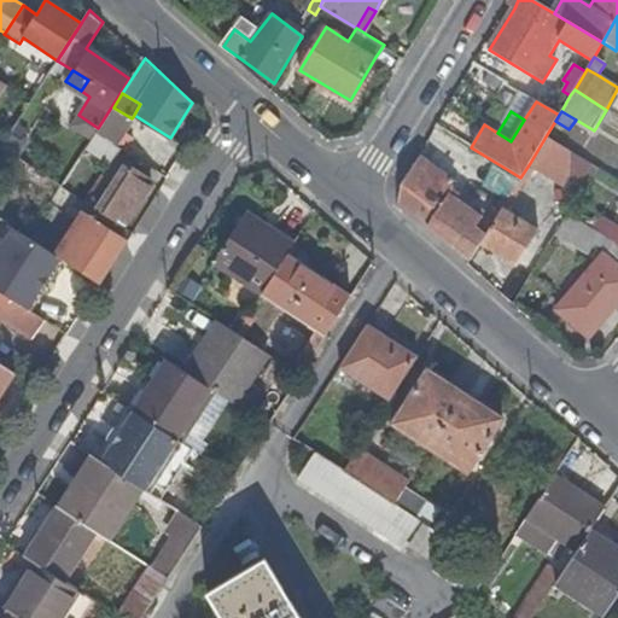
[(29,143),(12,130),(1,147),(18,158),(29,143)]
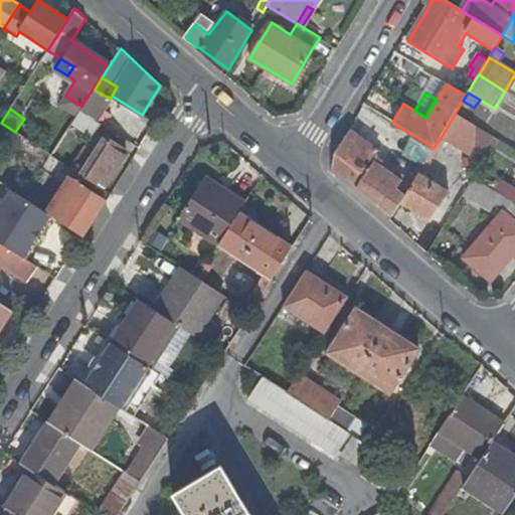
[(94,118),(80,110),(75,119),(88,127),(94,118)]
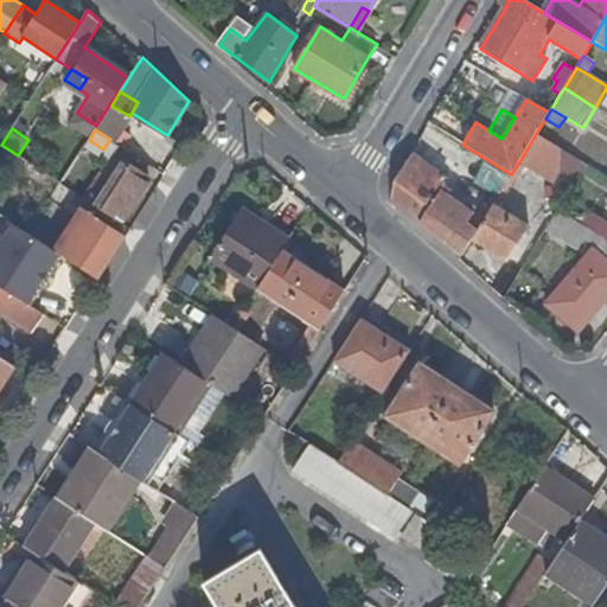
[(521,160),(561,185),(562,151),(536,134),(521,160)]
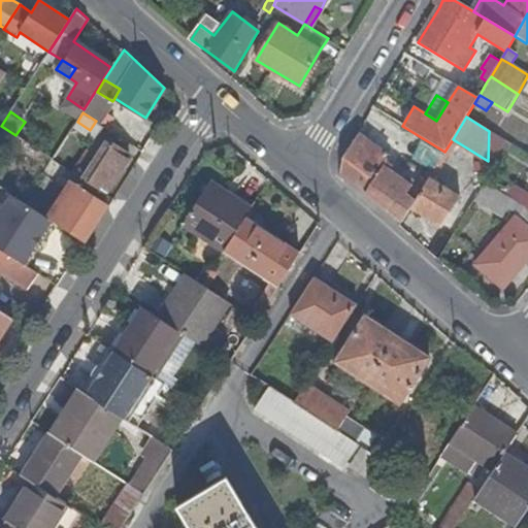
[(498,154),(508,142),(489,131),(488,161),(488,164),(498,170),(498,154)]
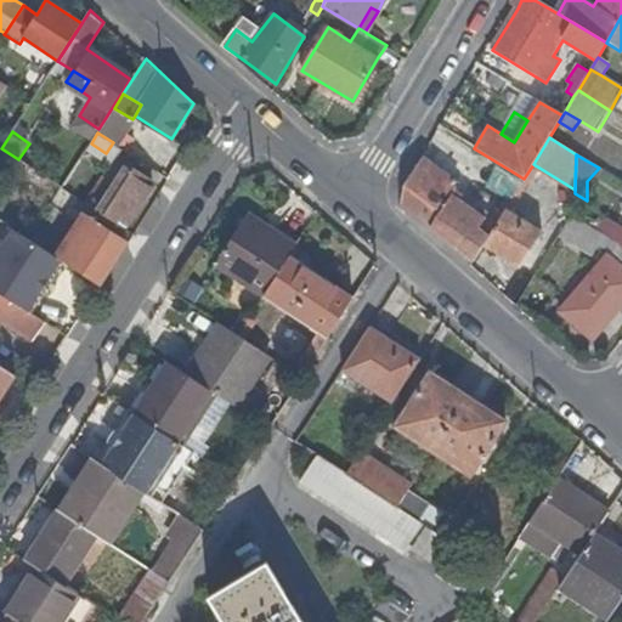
[(418,157),(400,185),(401,204),(431,227),(470,259),(484,237),(475,231),(485,215),(469,204),(465,209),(446,196),(452,185),(419,158),(418,157)]
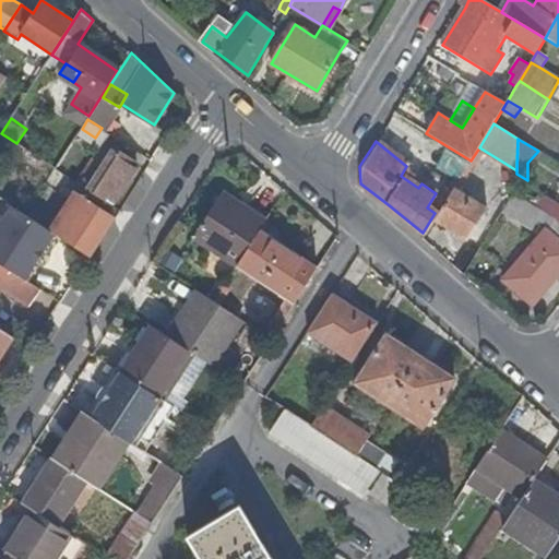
[(120,153),(94,193),(111,204),(138,165),(120,153)]
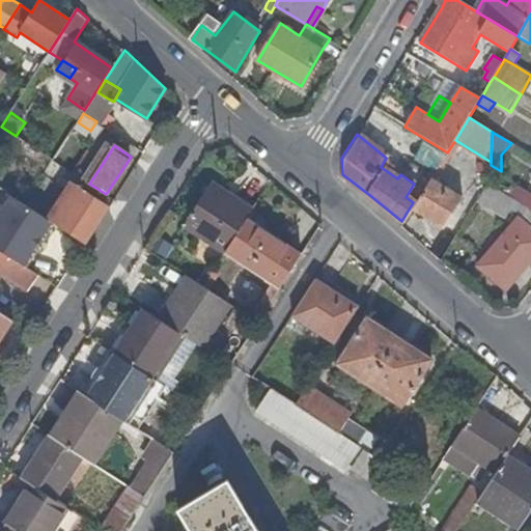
[(419,146),(414,162),(436,169),(441,152),(419,146)]
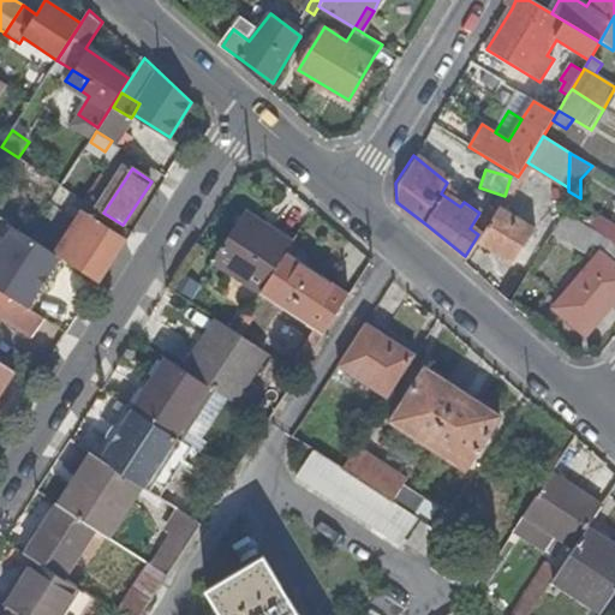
[(216,256),(264,287),(286,255),(296,239),(246,208),(216,255),(216,256)]
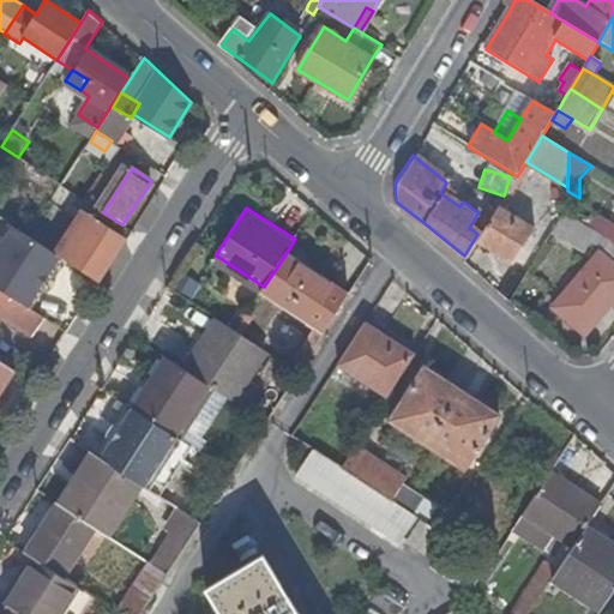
[(533,230),(498,209),(477,242),(512,264),(533,230)]
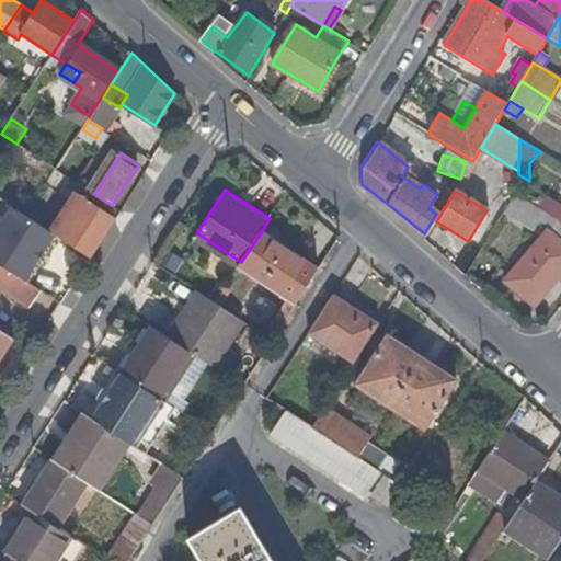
[(58,216),(64,219),(79,196),(73,193),(58,216)]
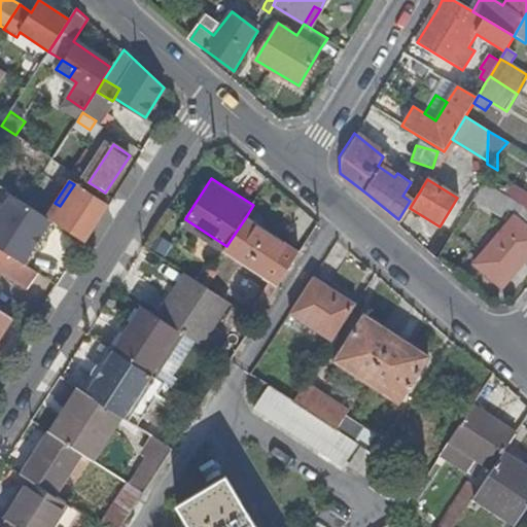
[(507,212),(517,218),(525,208),(507,197),(486,182),(475,200),(503,218),(507,212)]
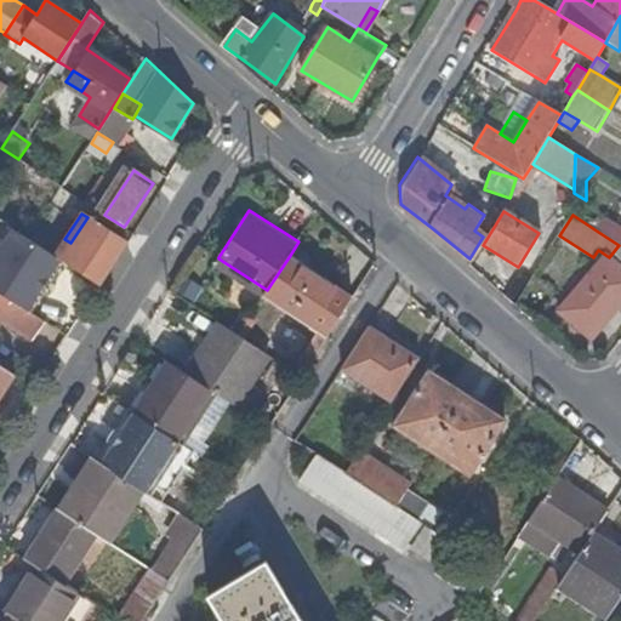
[(87,217),(70,243),(60,258),(101,285),(127,243),(87,217)]
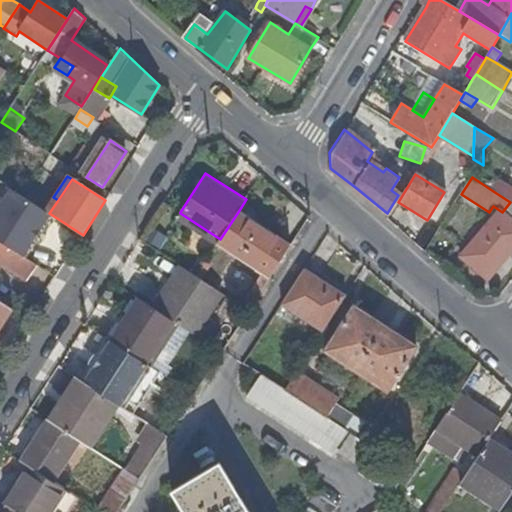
[(511,186),(501,179),(493,191),(510,202),(511,202),(511,186)]
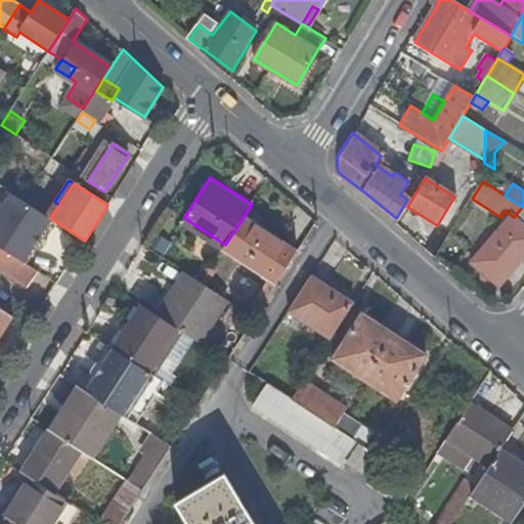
[(0,245),(24,260),(50,218),(11,194),(0,212),(0,245)]
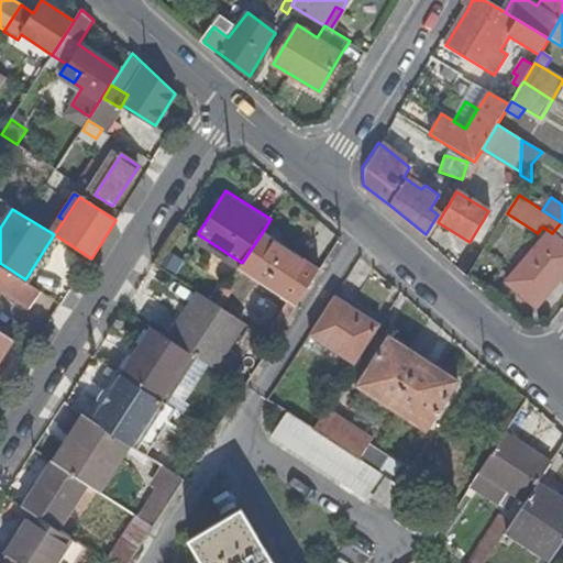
[(562,222),(561,222),(552,233),(551,233),(549,232),(506,284),(536,309),(562,277),(562,222)]
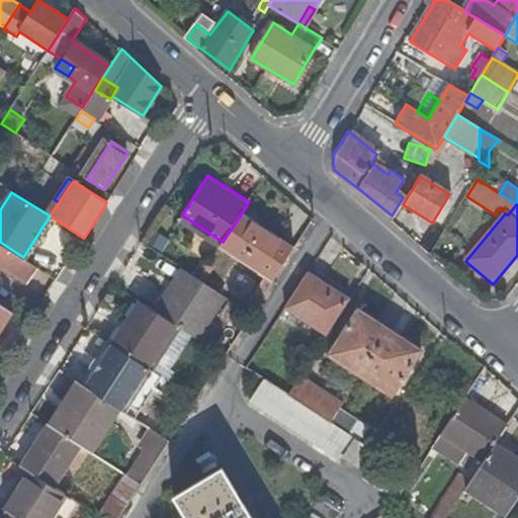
[(269,271),(276,276),(294,248),(241,214),(223,242),(269,271)]
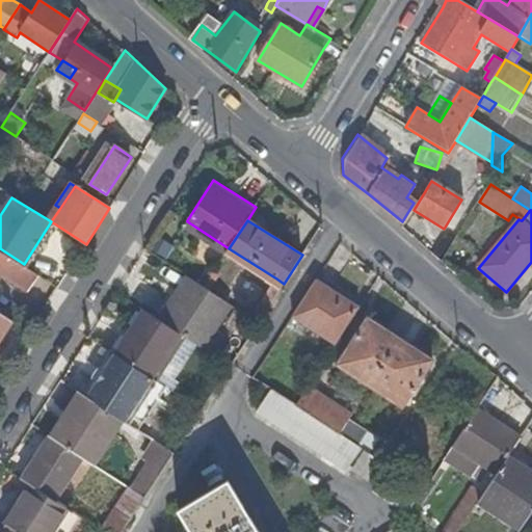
[(0,276),(2,273),(29,291),(40,275),(24,264),(0,248),(0,276)]
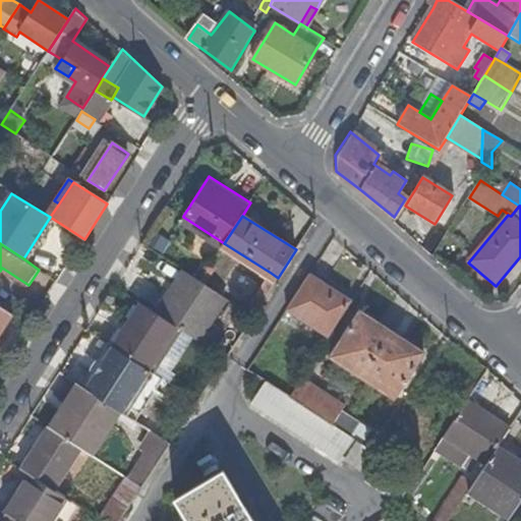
[(183,272),(157,314),(180,330),(199,341),(227,298),(183,272)]
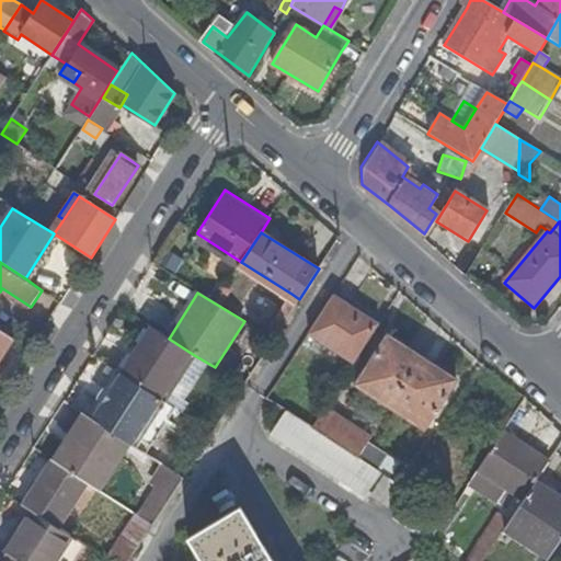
[(273,340),(299,299),(292,294),(264,334),(273,340)]
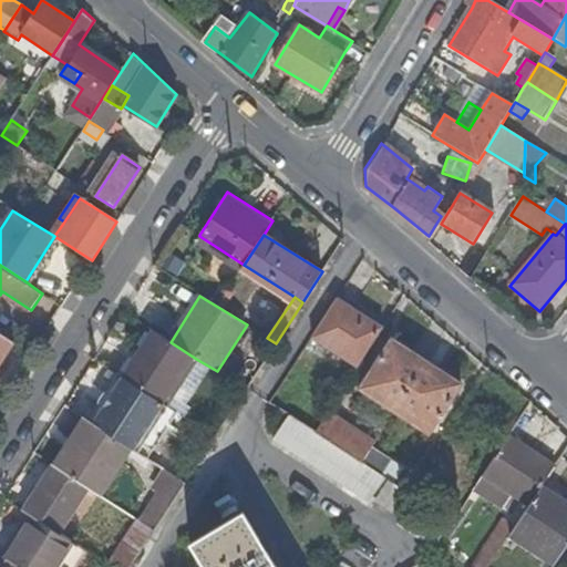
[(312,339),(359,369),(387,327),(340,298),(312,339)]
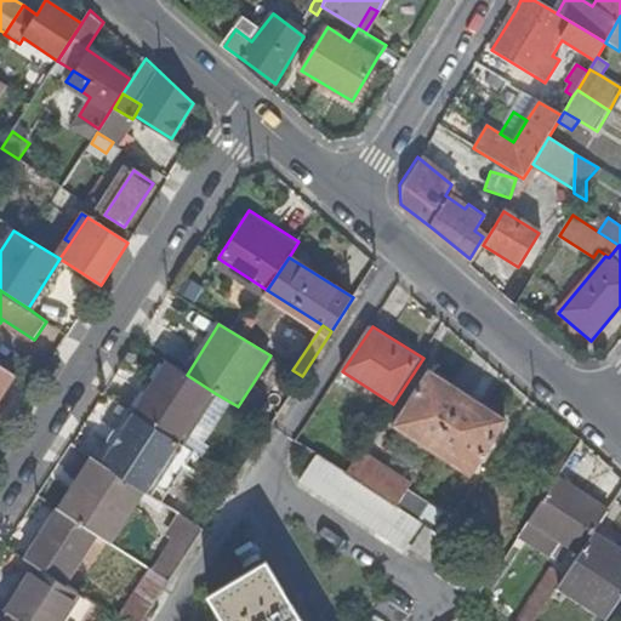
[(182,444),(215,393),(187,375),(167,363),(135,414),(182,444)]
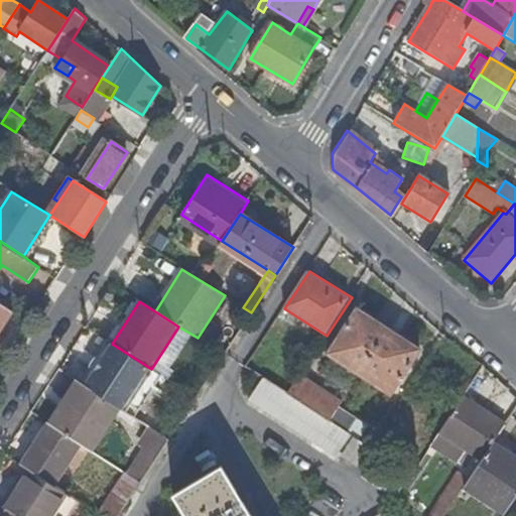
[(0,329),(12,310),(0,302),(0,329)]
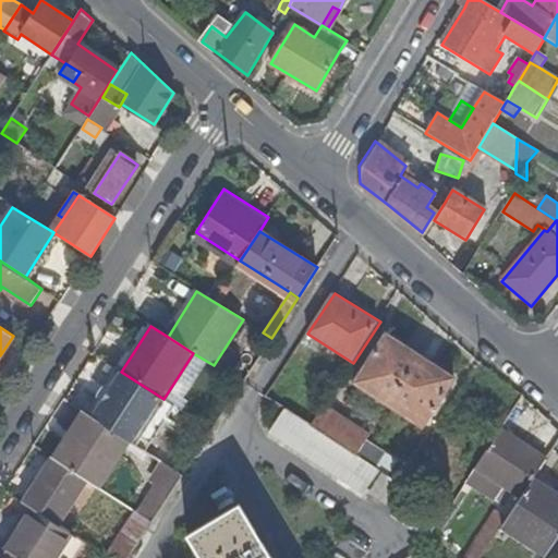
[(355,384),(389,405),(422,356),(387,335),(355,384)]
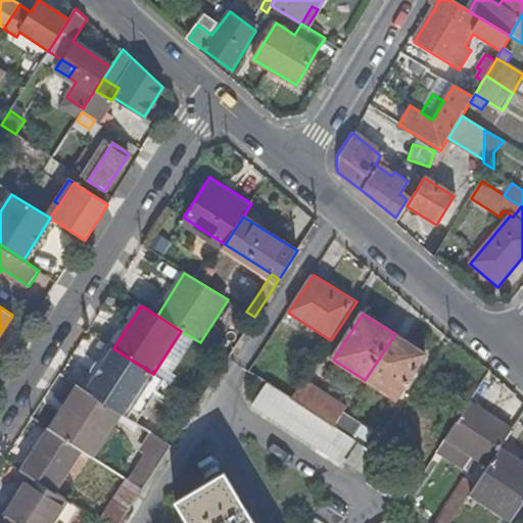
[(427,354),(395,334),(365,380),(396,400),(427,354)]
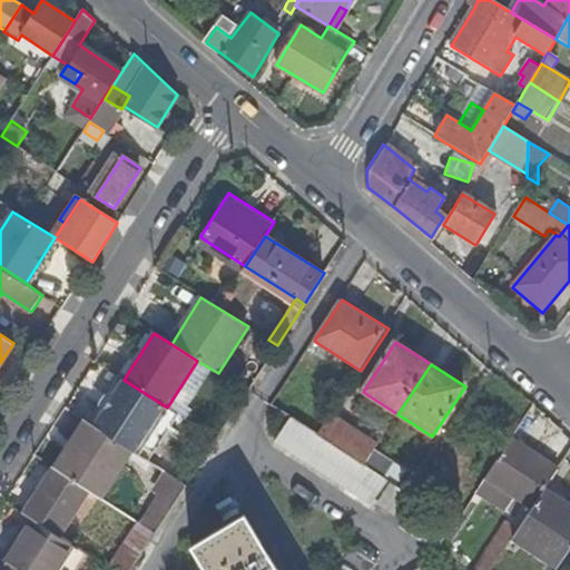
[(148,461),(178,414),(167,408),(124,380),(92,426),(128,448),(148,461)]
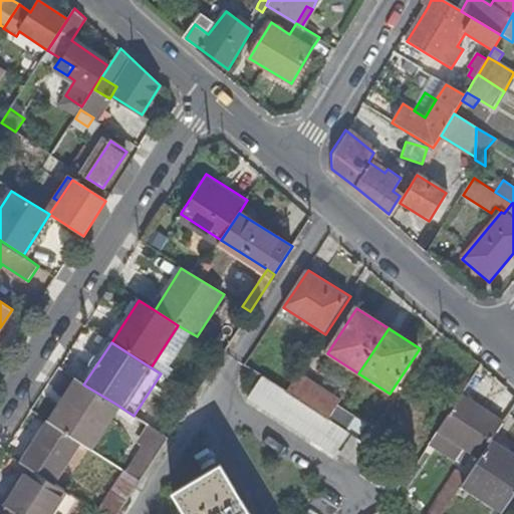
[(339,399),(299,373),(292,383),(287,393),(328,419),(341,400),(339,399)]
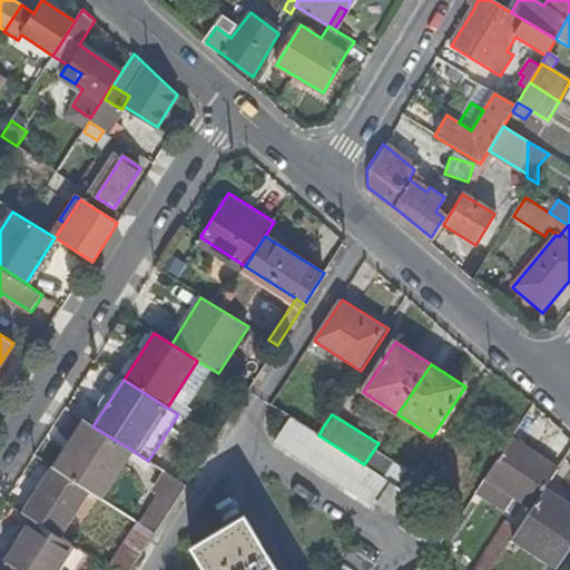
[(458,524),(411,494),(399,487),(364,464),(318,435),(296,421),(292,418),(276,442),(277,443),(375,507),(379,502),(404,520),(401,526),(440,551),(458,524)]
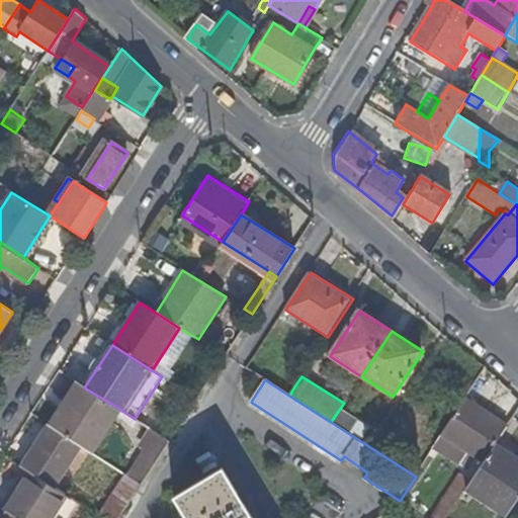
[(76,381),(65,399),(69,402),(80,384),(76,381)]
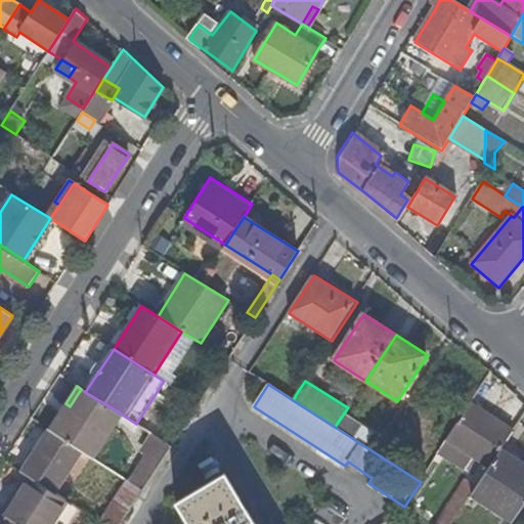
[(66,403),(49,429),(82,450),(90,455),(118,411),(85,392),(81,389),(70,406),(66,403)]
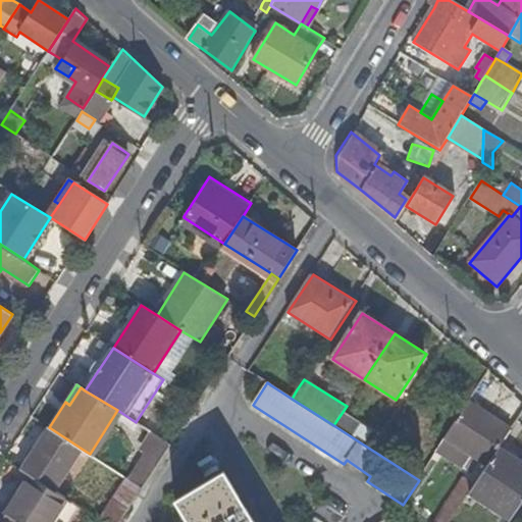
[(512,430),(470,402),(448,436),(461,446),(451,462),(462,469),(472,453),(490,464),(501,448),(512,430)]
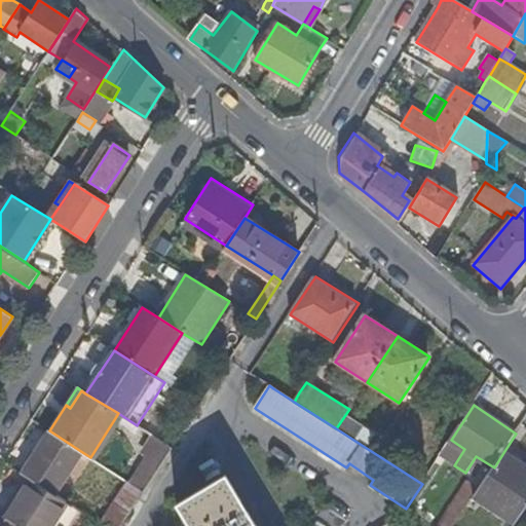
[(349,409),(336,428),(368,449),(380,430),(350,410),(349,409)]
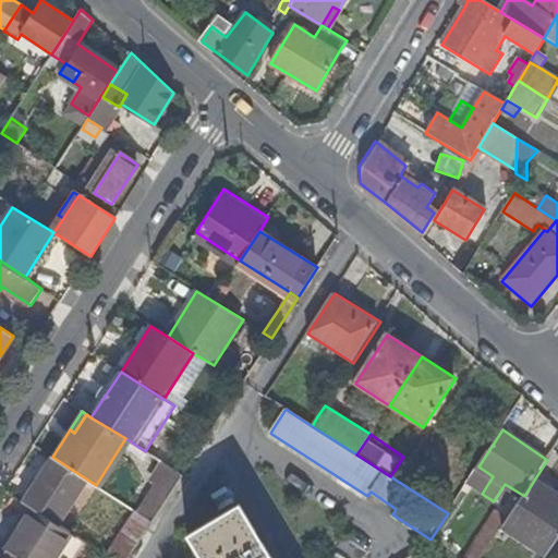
[(187,477),(211,440),(207,438),(183,474),(187,477)]
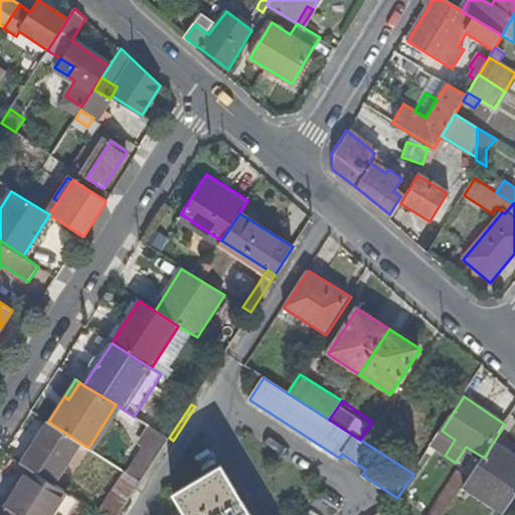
[(53,485),(80,443),(48,421),(21,465),(24,466),(32,472),(53,485)]
